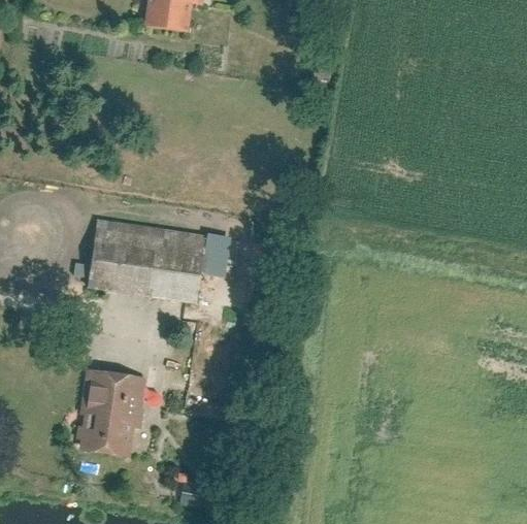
[(147,0),(144,27),(188,33),(192,4),(203,5),(204,0),(147,0)]
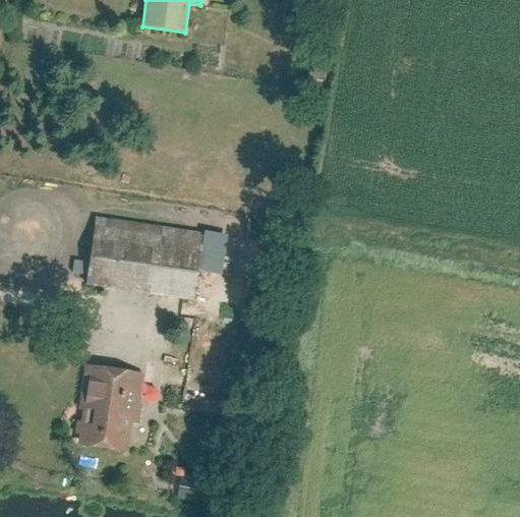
[(204,231),(96,216),(85,285),(194,300),(198,272),(204,231)]
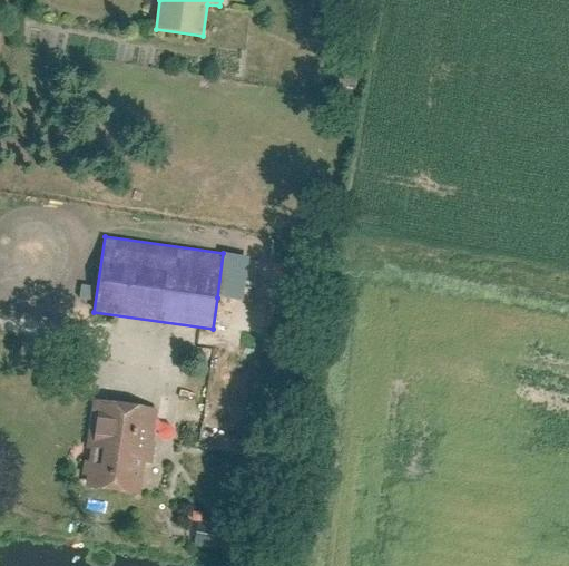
[(249,256),(223,253),(217,298),(243,301),(249,256)]
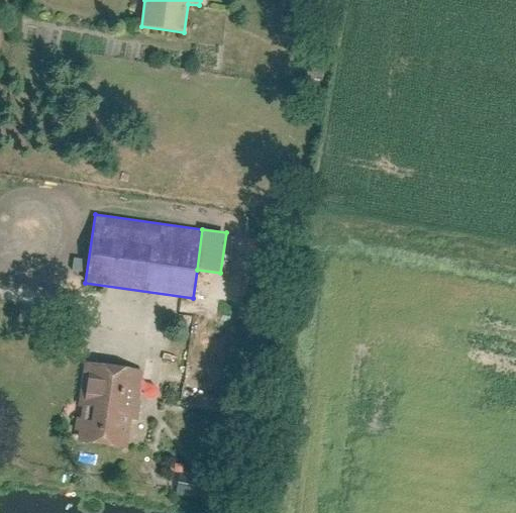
[(145,369),(84,361),(73,442),(127,449),(131,419),(139,420),(145,369)]
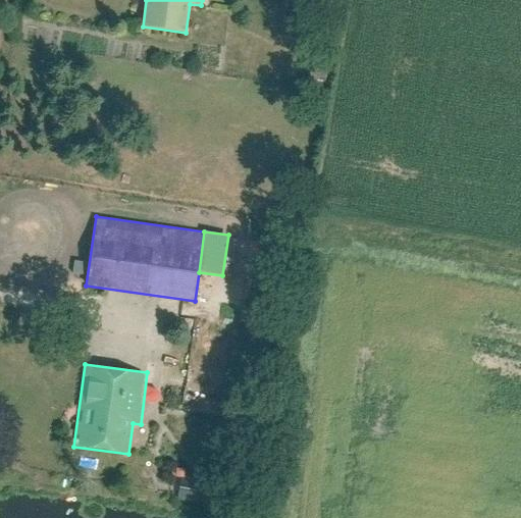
[(190,483),(217,486),(218,473),(191,471),(190,483)]
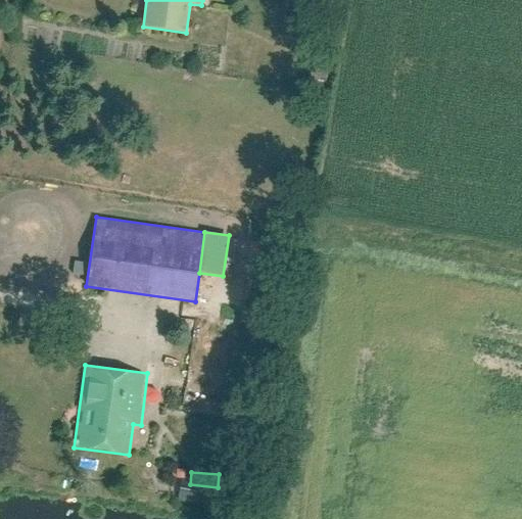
[(188,484),(186,498),(223,504),(225,491),(188,484)]
